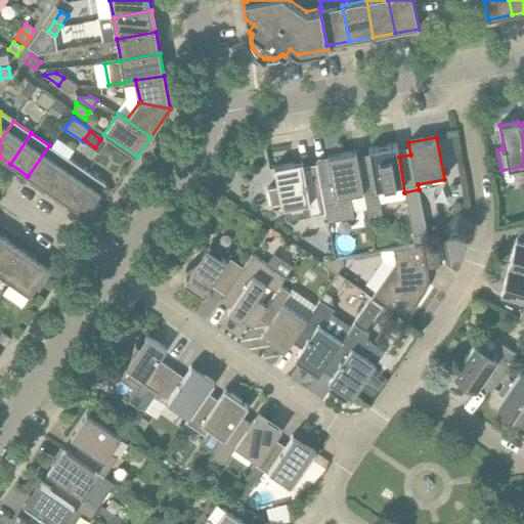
[(405,199),(404,192),(399,157),(397,144),(368,149),(370,162),(358,164),(363,192),(367,217),(382,214),(380,204),(405,199)]
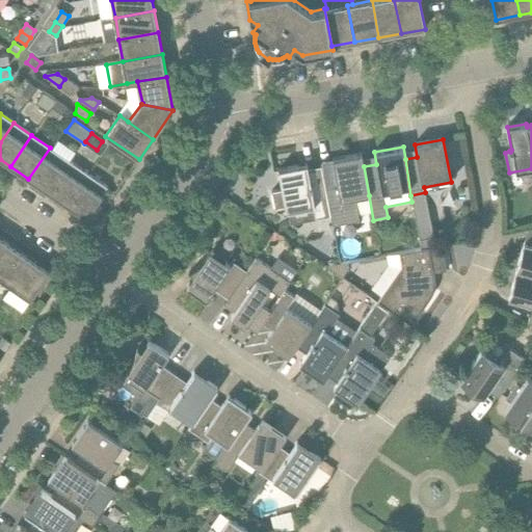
[(28,179),(47,192),(69,161),(50,148),(28,179)]
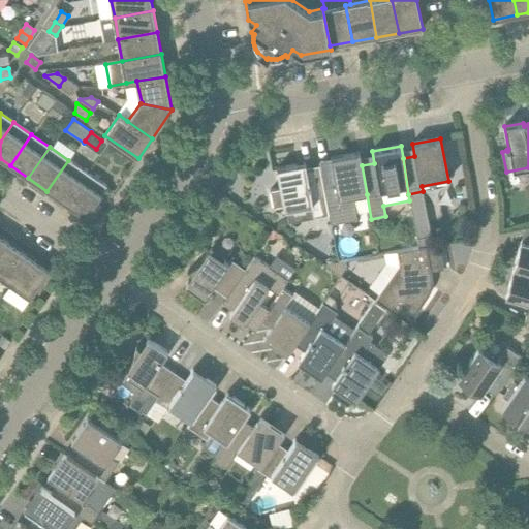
[(367,194),(362,165),(360,154),(331,159),(336,186),(323,188),(329,216),(331,224),(358,219),(353,196),(367,194)]
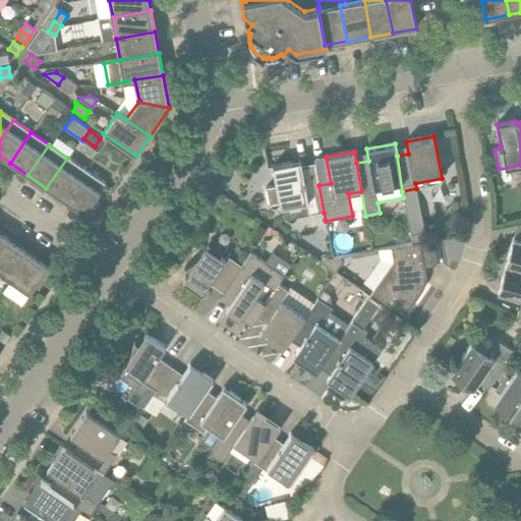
[(46,188),(65,201),(87,170),(67,158),(46,188)]
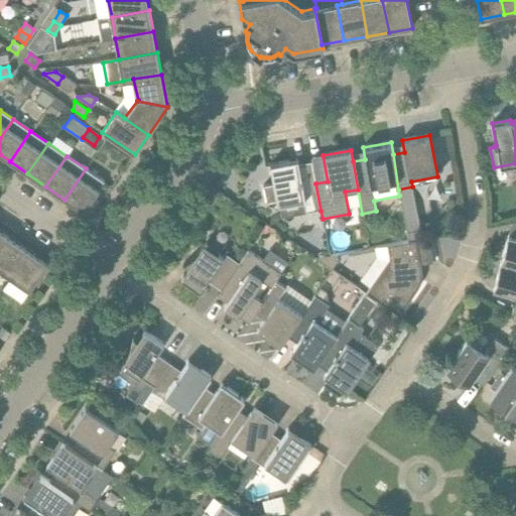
[(320,211),(315,183),(311,161),(298,164),(297,159),(270,164),(273,183),(263,185),(266,203),(276,201),(277,206),(284,204),(286,216),(302,213),(299,202),(303,201),(305,213),(320,211)]
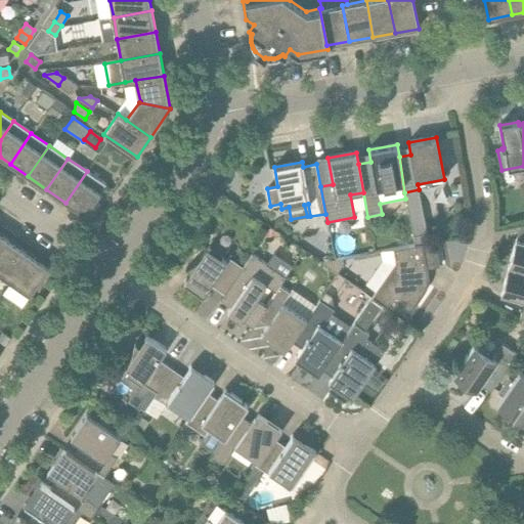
[(87,171),(66,203),(85,215),(106,184),(87,171)]
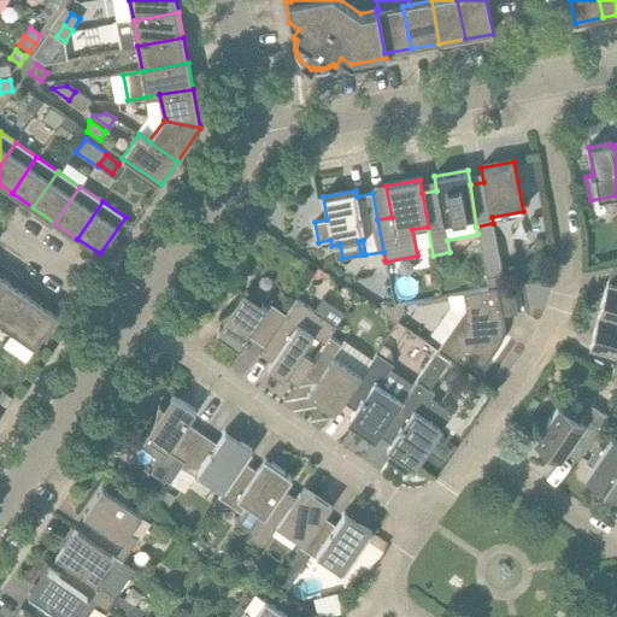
[(0,304),(13,286),(0,276),(0,304)]
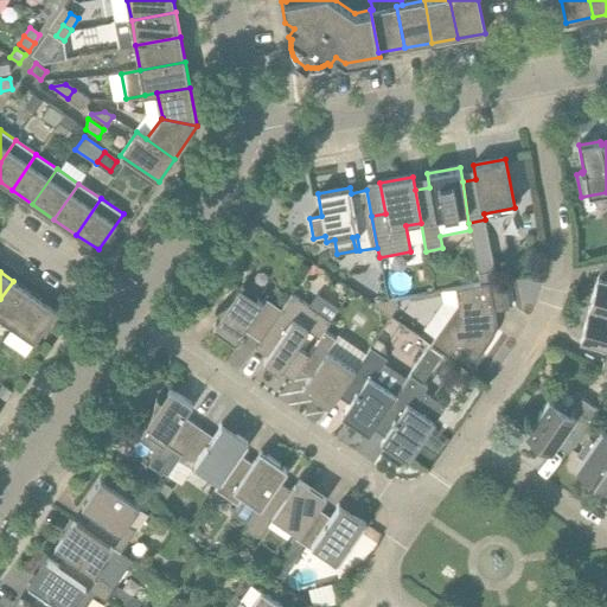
[(588,308),(606,313),(606,273),(606,279),(598,276),(588,308)]
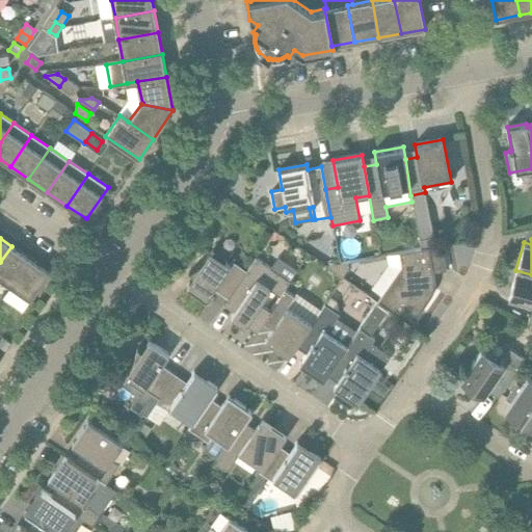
[(434,289),(434,288),(435,288),(435,287),(435,286),(435,285),(435,284),(435,283),(435,282),(435,281),(434,281),(434,280),(433,273),(447,271),(442,245),(399,253),(401,267),(377,302),(389,310),(411,325),(432,295),(432,294),(433,294),(433,293),(433,292),(434,292),(434,291),(434,290),(434,289)]
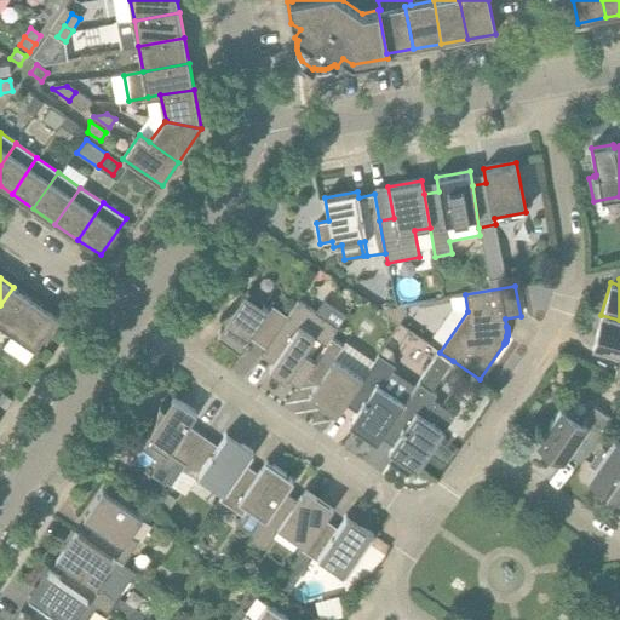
[(0,305),(0,325),(13,334),(35,302),(13,287),(0,305)]
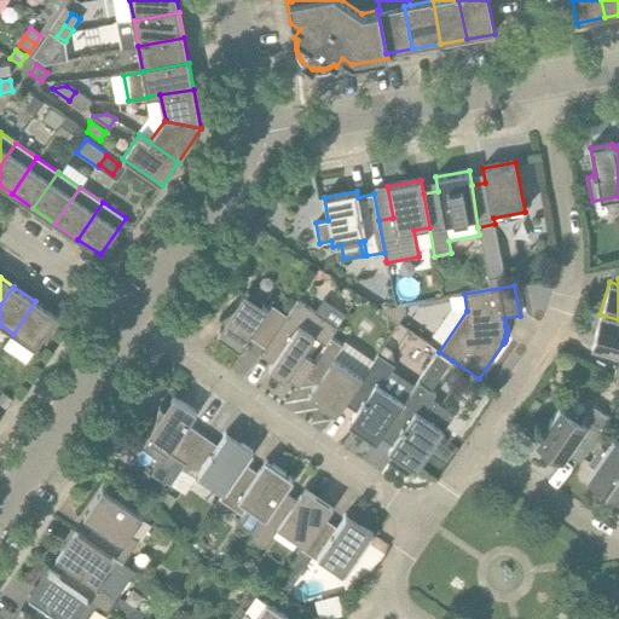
[(305,376),(330,337),(337,328),(308,308),(317,298),(306,289),(298,301),(288,316),(265,348),(260,354),(272,363),(268,369),(284,380),(287,376),(299,383),(305,376)]
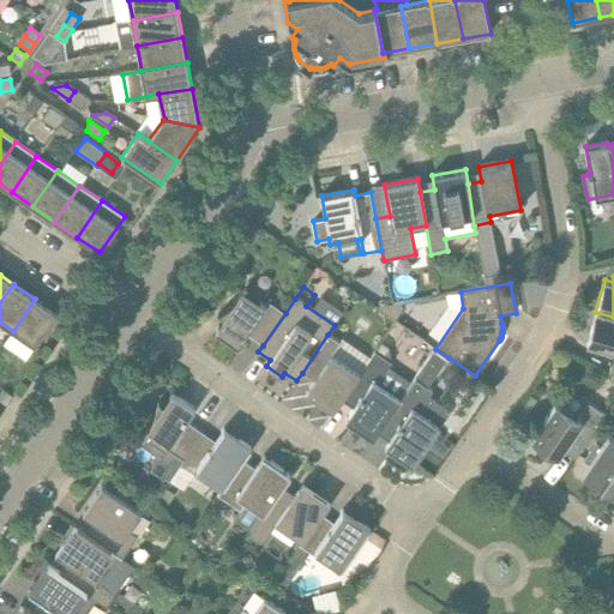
[(246,335),(263,345),(286,313),(269,301),(266,305),(244,290),(235,302),(230,307),(218,315),(220,317),(221,317),(224,319),(216,331),(239,347),(246,335)]
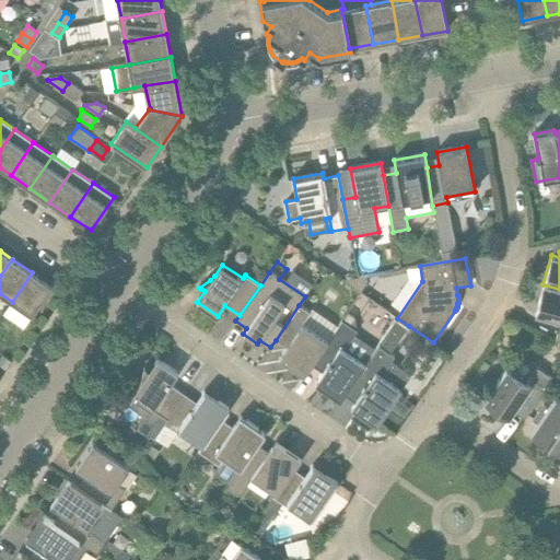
[(32,272),(12,302),(32,316),(53,287),(32,272)]
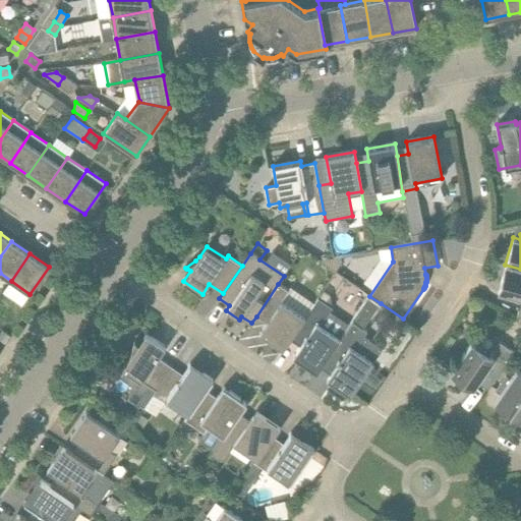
[(322,259),(337,271),(342,261),(341,256),(322,259)]
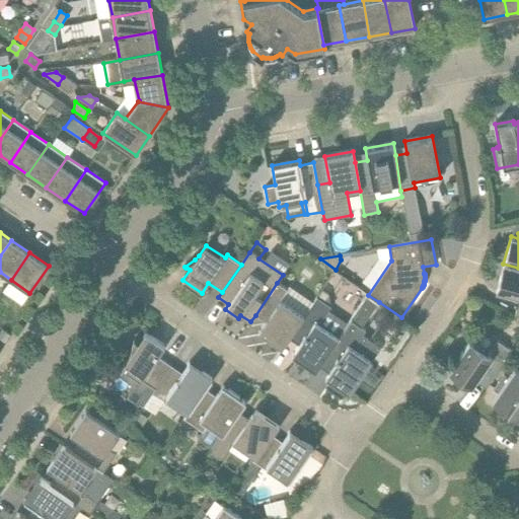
[(518,268),(503,264),(496,291),(518,297),(518,299),(515,314),(518,316),(518,268)]
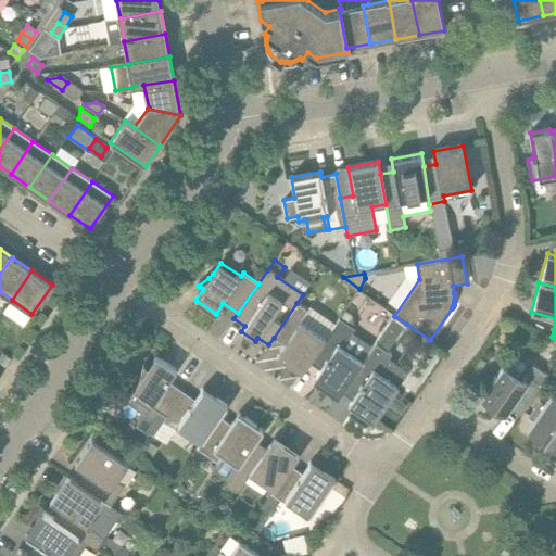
[(310,363),(326,339),(300,321),(307,311),(297,303),(274,338),(285,345),(277,356),(302,373),(310,363)]
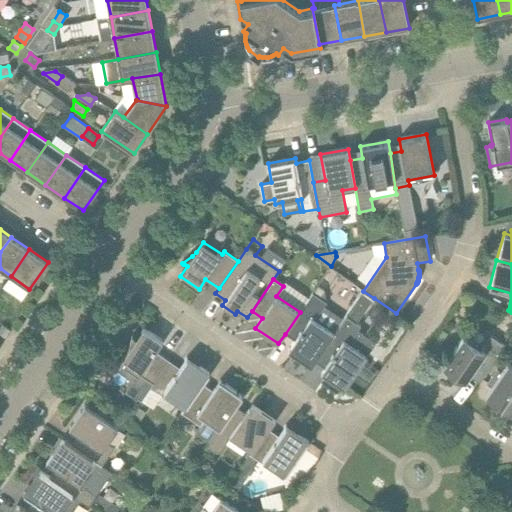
[(332,333),(314,361),(324,368),(321,373),(344,389),(366,356),(349,343),(360,326),(356,323),(374,298),(363,291),(346,315),(332,333)]
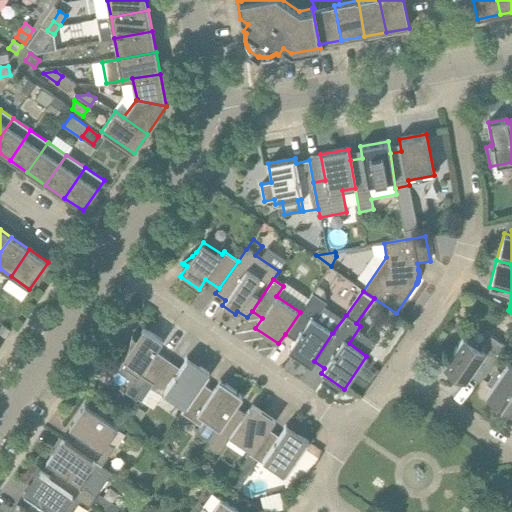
[(314,361),(332,333),(314,319),(326,303),(312,293),(300,312),(285,334),(295,340),(288,350),(311,366),(314,361)]
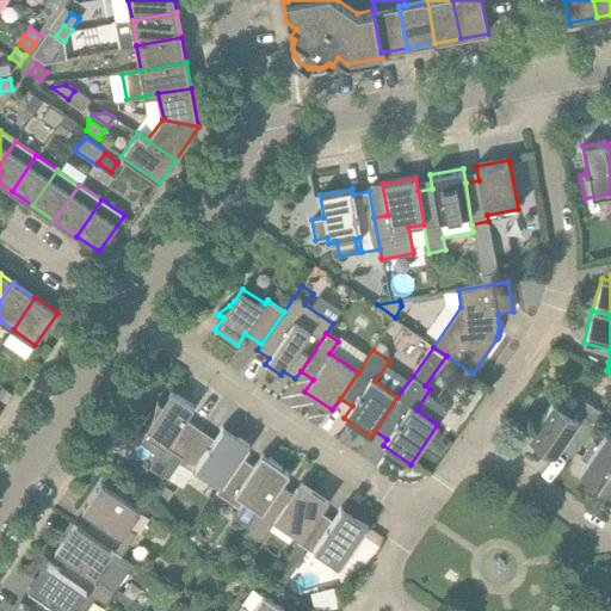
[(0,393),(0,399),(6,403),(12,395),(4,389),(0,393)]
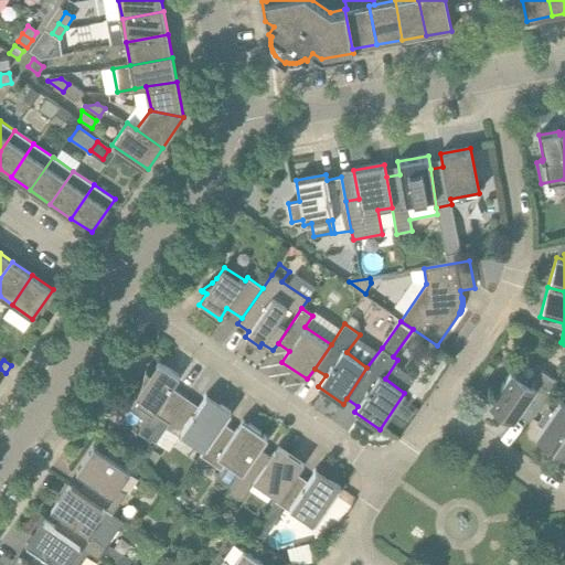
[(166,428),(187,398),(172,387),(179,377),(159,363),(151,374),(146,370),(142,384),(140,390),(134,400),(153,413),(150,417),(166,428)]
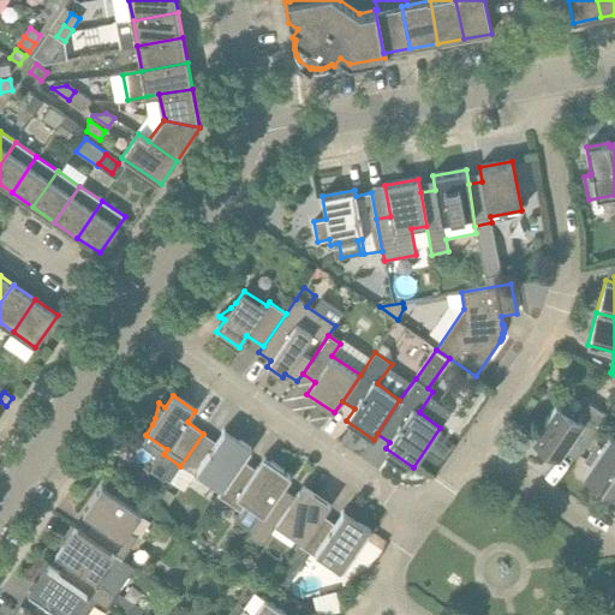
[(556,405),(531,441),(559,459),(567,448),(579,455),(597,428),(585,419),(583,423),(556,405)]
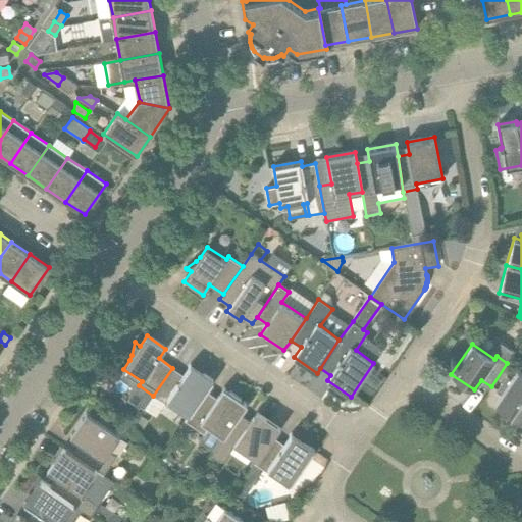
[(190,414),(207,392),(213,381),(190,365),(184,375),(172,368),(153,396),(165,404),(168,400),(190,414)]
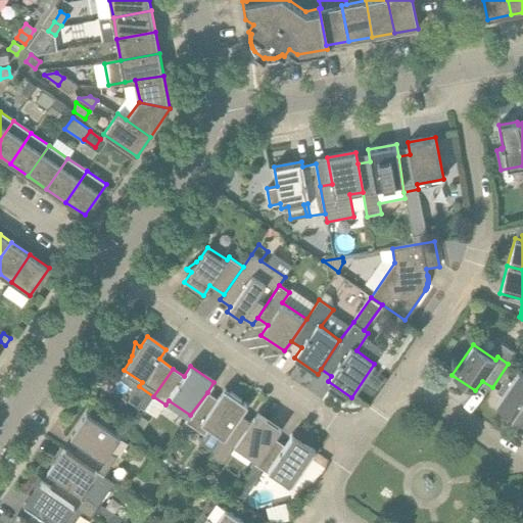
[(502,395),(495,405),(522,423),(522,422),(522,373),(518,371),(512,380),(508,376),(496,392),(502,395)]
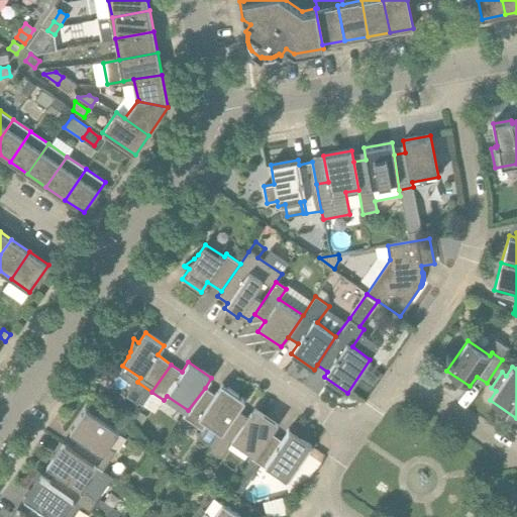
[(221,433),(238,410),(244,401),(221,385),(215,394),(205,388),(188,410),(183,417),(202,430),(207,423),(221,433)]
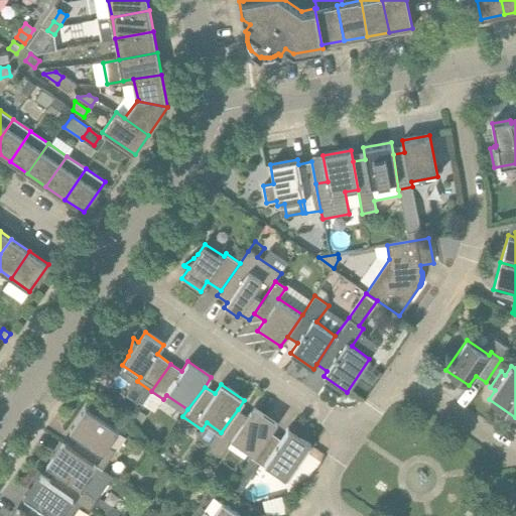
[(254,455),(270,432),(277,422),(254,406),(247,416),(238,409),(221,432),(209,448),(221,457),(232,440),(254,455)]
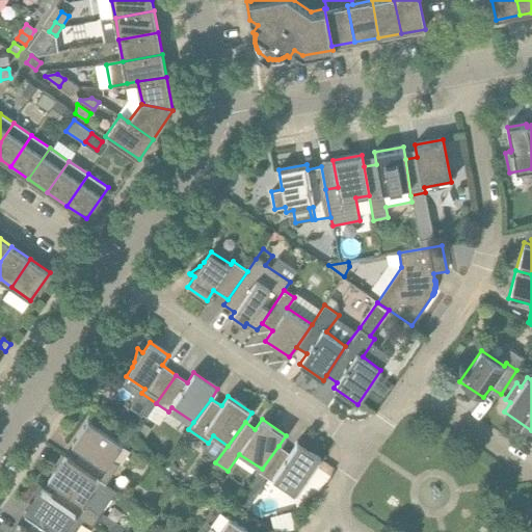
[(75,462),(98,480),(105,484),(118,464),(112,460),(123,445),(88,421),(72,445),(82,452),(75,462)]
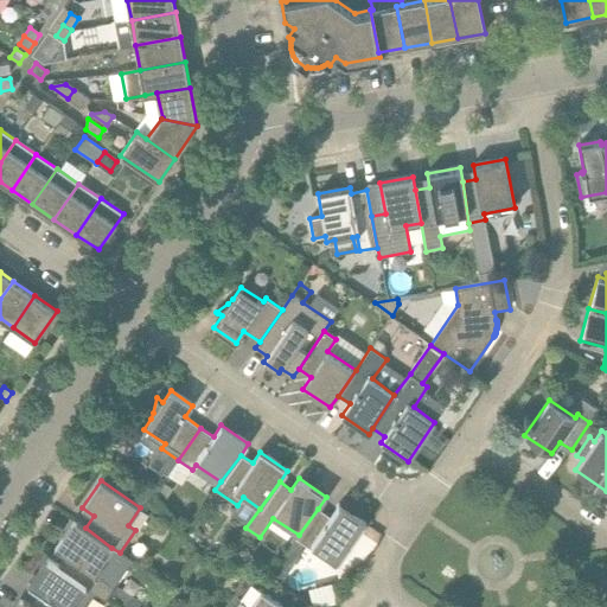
[(318,509),(299,535),(295,540),(310,549),(313,545),(339,563),(365,524),(338,505),(330,517),(318,509)]
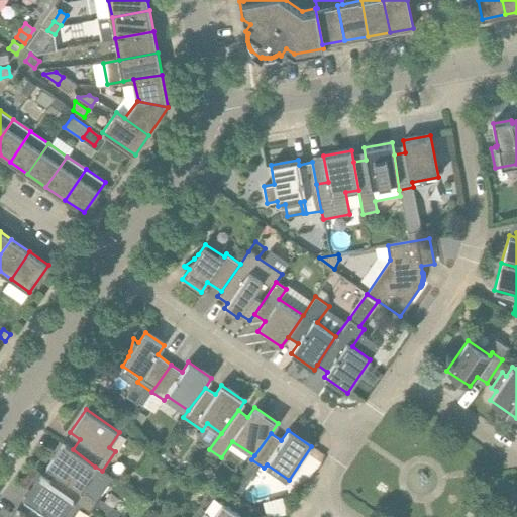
[(50,483),(73,500),(89,511),(97,500),(81,488),(95,467),(73,449),(63,442),(46,467),(57,474),(50,483)]
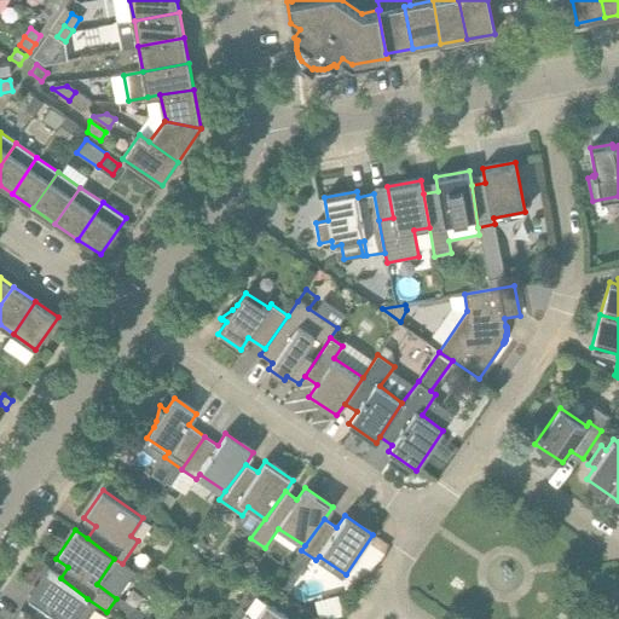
[(33,618),(34,618),(73,618),(87,599),(61,578),(48,570),(29,597),(41,606),(33,618)]
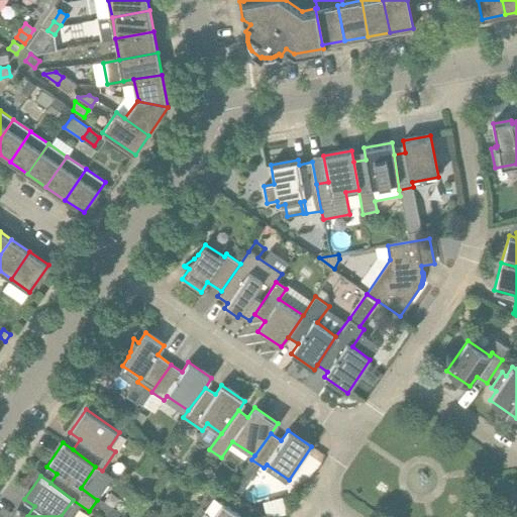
[(203,516),(242,516),(222,503),(212,516),(210,516),(205,514),(203,516)]
